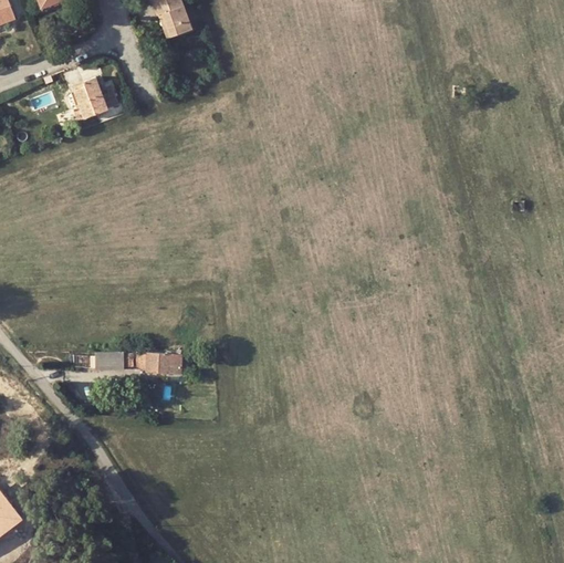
[(0,23),(14,18),(7,0),(0,0),(0,23)]
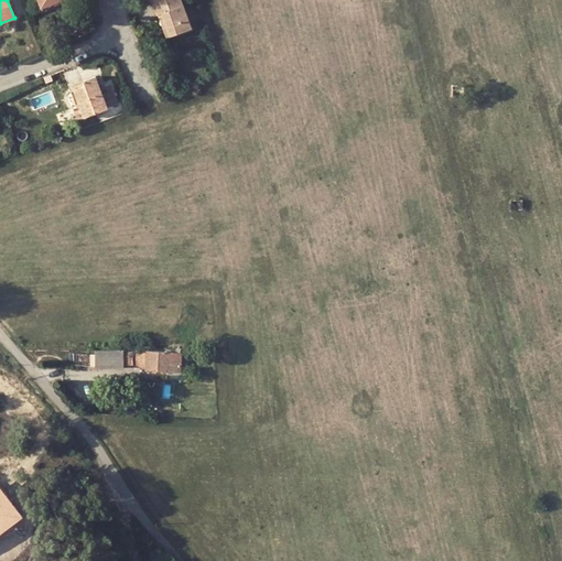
[(66,0),(36,0),(40,10),(66,0)]
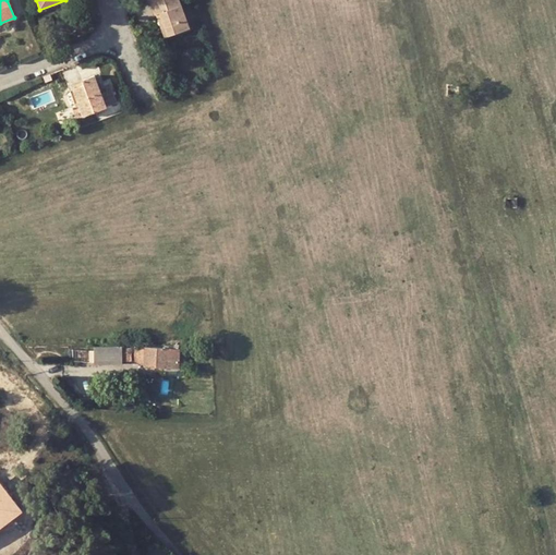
[(179,0),(150,0),(156,14),(160,13),(170,37),(191,31),(179,0)]
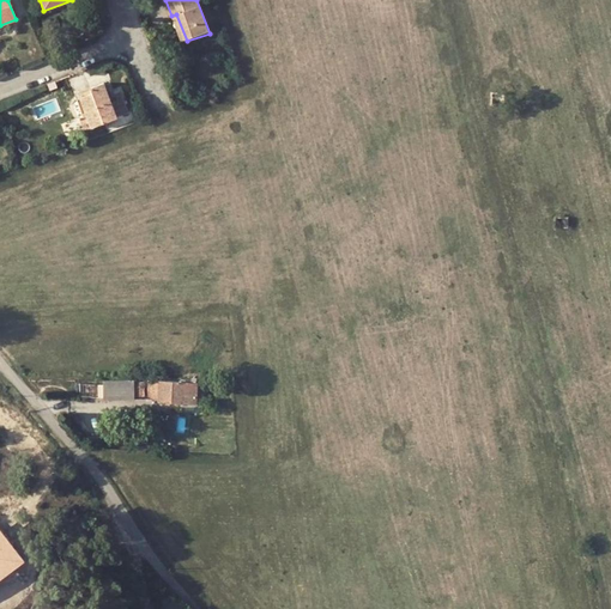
[(92,129),(131,114),(122,93),(116,96),(119,103),(114,105),(107,84),(94,89),(95,95),(82,99),(88,116),(92,129)]
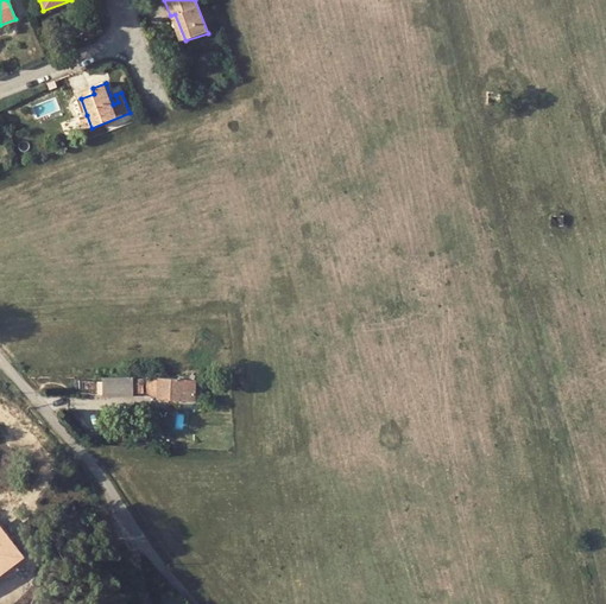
[(485,96),(485,108),(498,109),(498,96),(485,96)]
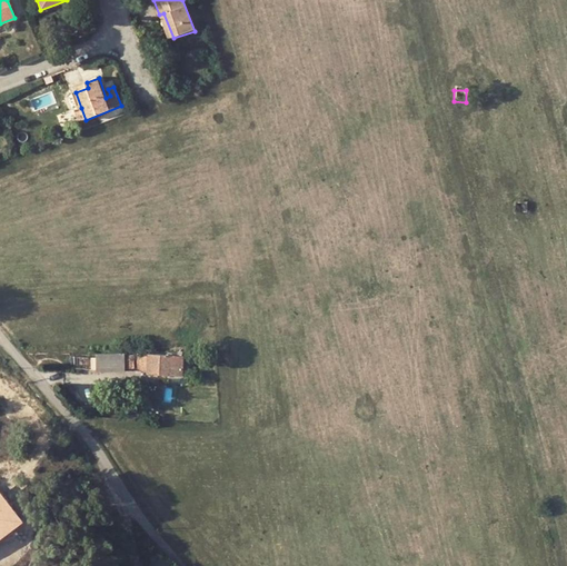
[(79,122),(86,120),(81,108),(75,110),(79,122)]
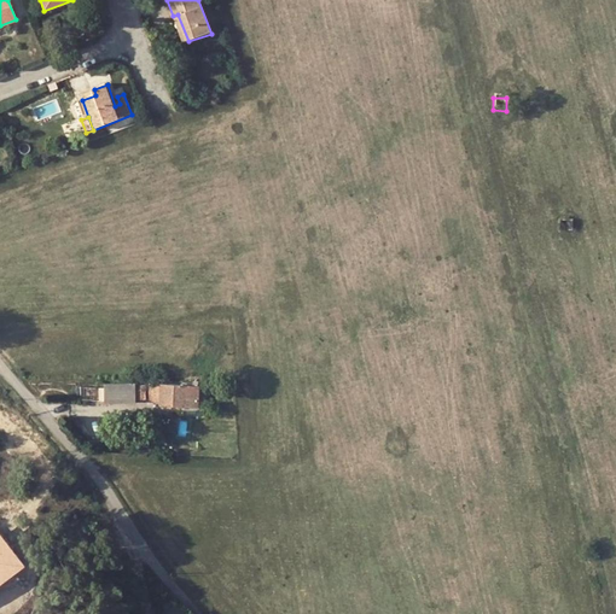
[(558,222),(557,234),(570,235),(570,222),(558,222)]
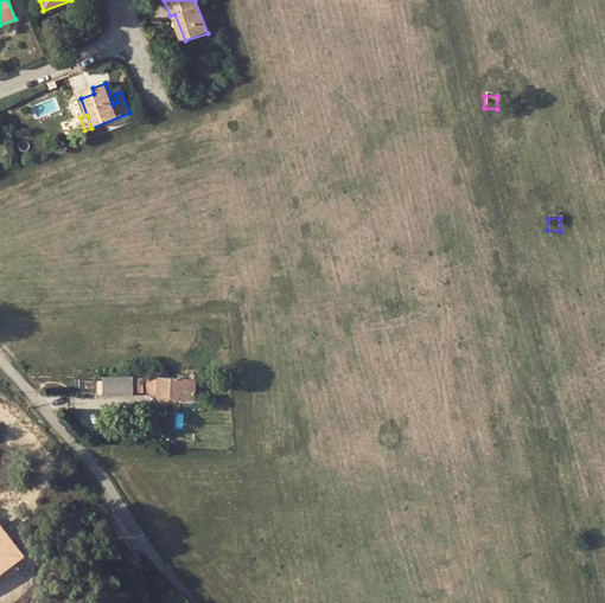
[(97,376),(96,395),(119,396),(120,376),(97,376)]
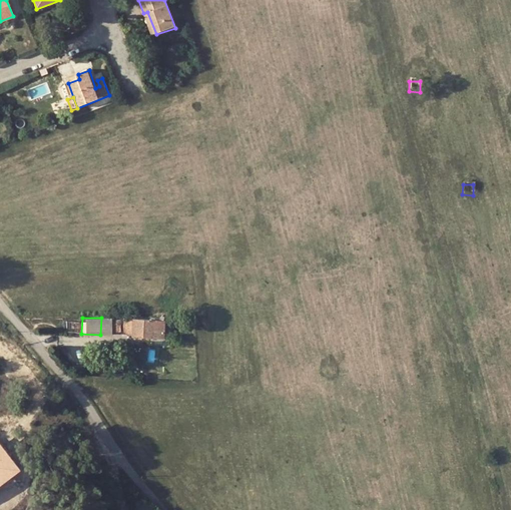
[(110,334),(110,318),(101,318),(100,335),(110,335),(110,334)]
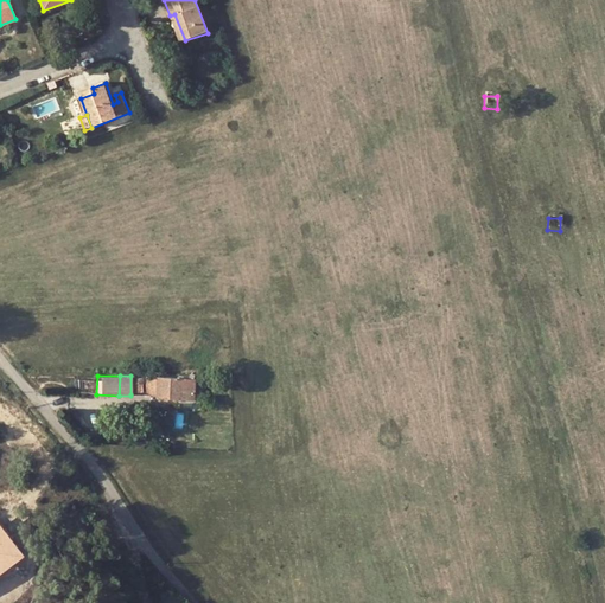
[(131,376),(131,395),(142,395),(142,377),(131,376)]
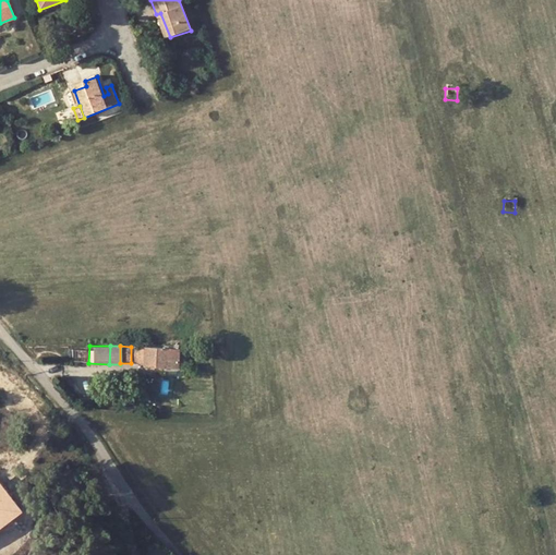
[(143,366),(144,349),(135,349),(134,363),(143,366)]
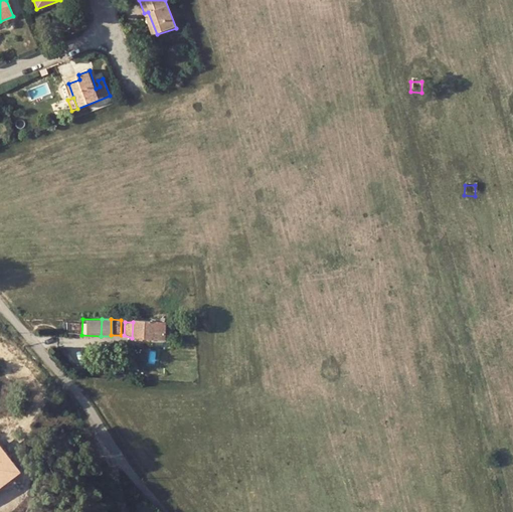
[(133,322),(132,338),(133,340),(164,341),(165,323),(133,322)]
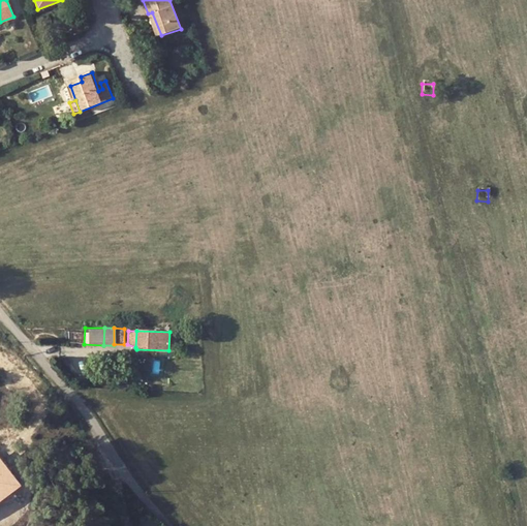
[(7,487),(14,482),(0,462),(0,501),(11,493),(7,487)]
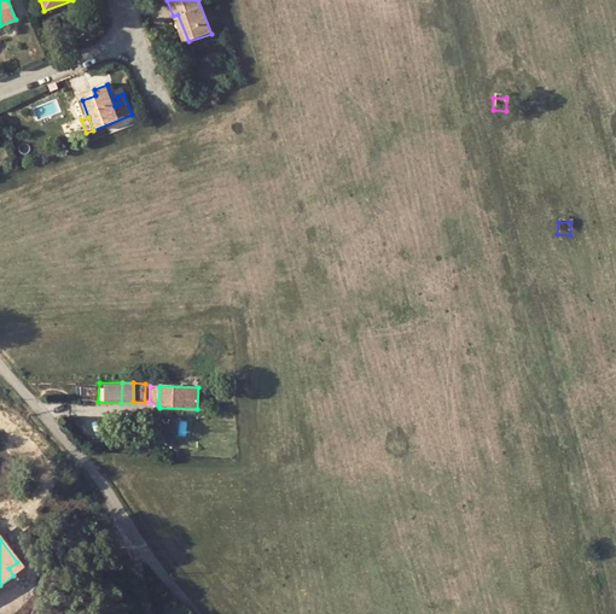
[(9,568),(13,576),(23,569),(17,562),(9,568)]
